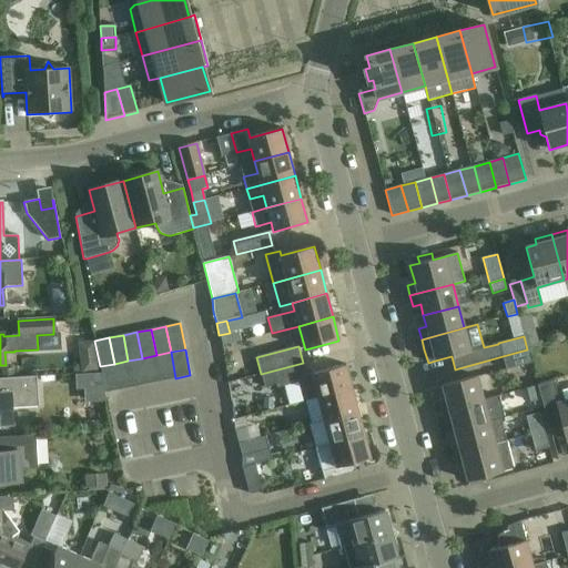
[(530,363),(527,350),(503,356),(506,369),(530,363)]
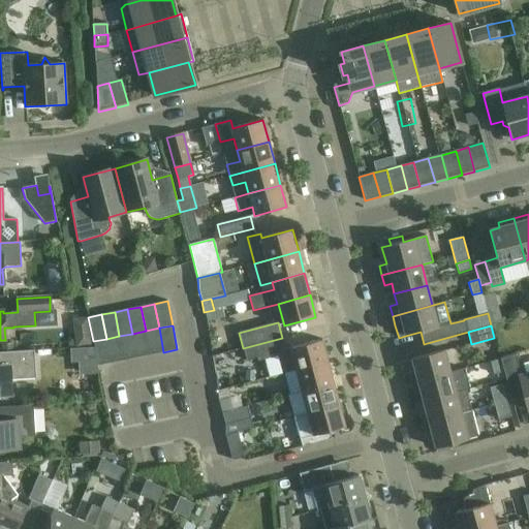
[(159,328),(146,331),(151,355),(163,352),(159,328)]
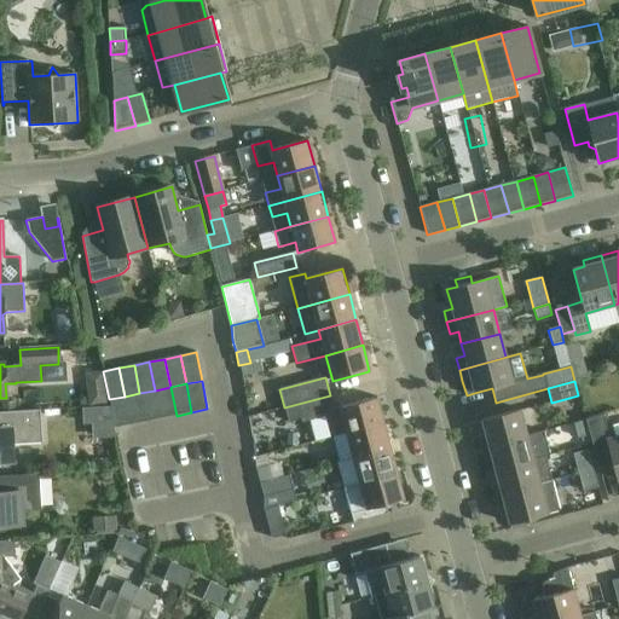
[(171,387),(155,391),(161,418),(177,416),(171,387)]
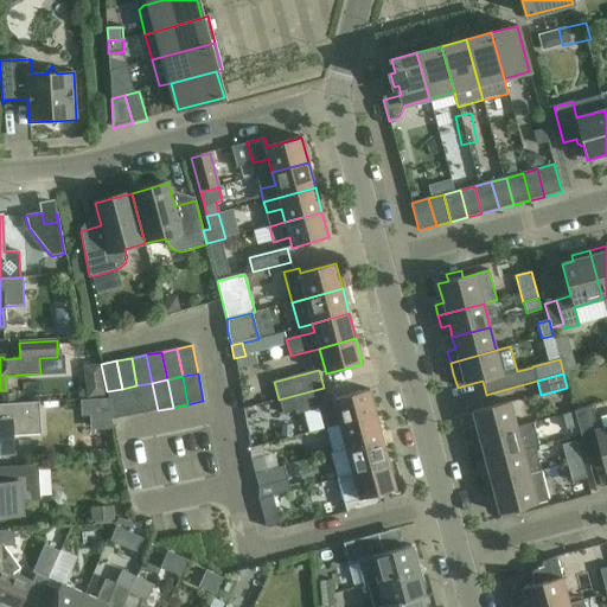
[(152,383),(136,385),(142,414),(158,410),(152,383)]
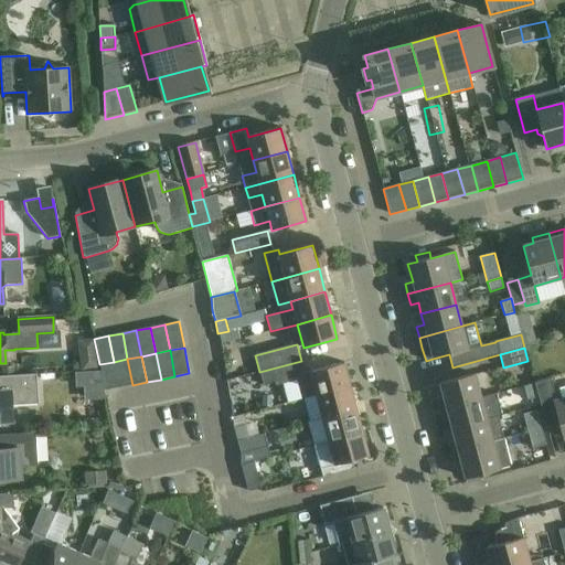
[(127,359),(114,362),(119,387),(132,385),(127,359)]
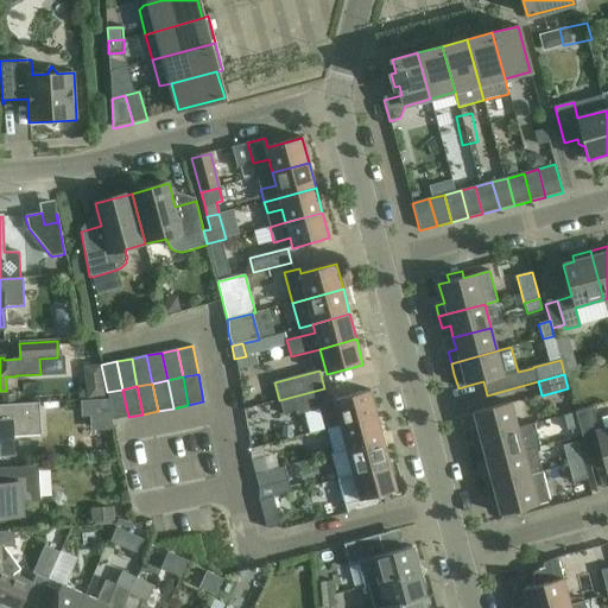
[(328,401),(324,388),(279,400),(283,415),(296,412),(297,416),(321,410),(325,429),(340,425),(377,416),(369,391),(328,401)]
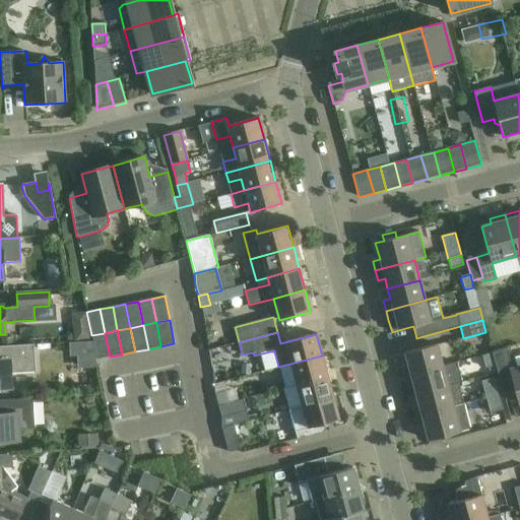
[(105,333),(91,335),(96,360),(110,356),(105,333)]
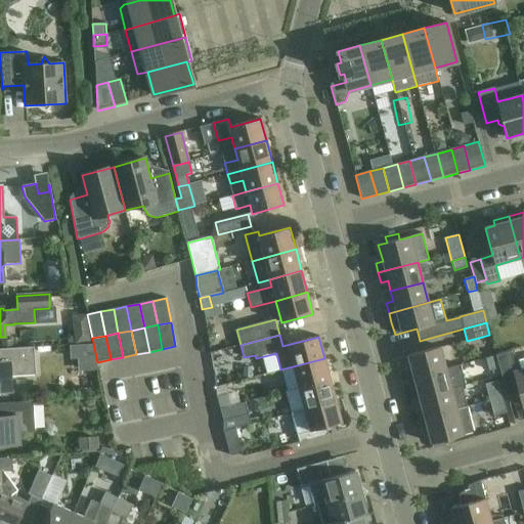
[(0,392),(12,392),(37,390),(36,375),(34,347),(16,348),(0,349),(0,392)]
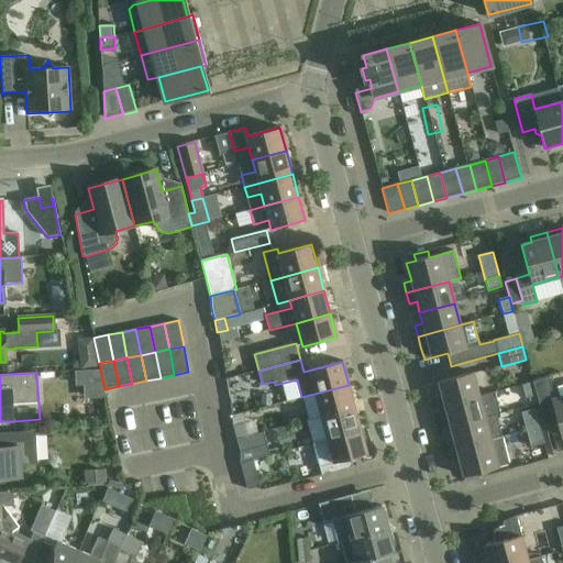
[(434,397),(437,408),(479,397),(473,373),(438,383),(441,396),(434,397)]
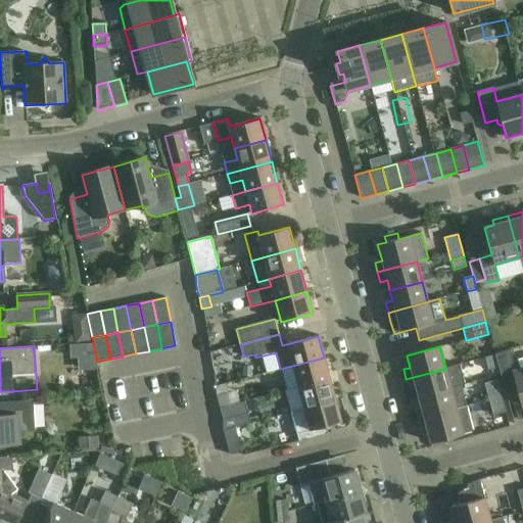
[(494,355),(498,368),(506,395),(519,391),(522,405),(522,370),(516,373),(510,350),(494,354),(494,355)]
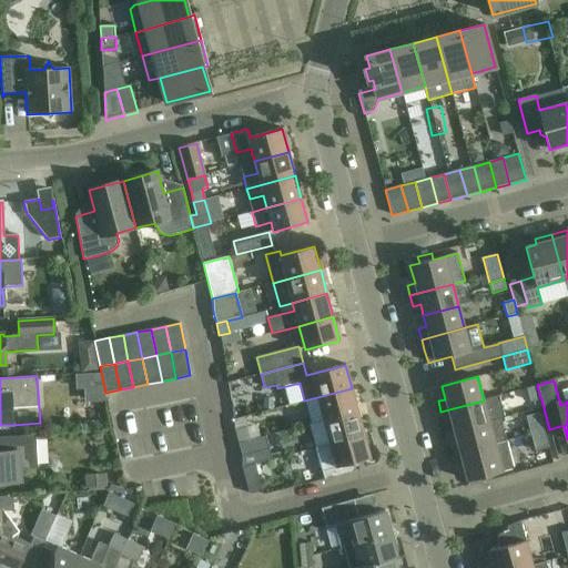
[(530,403),(541,399),(537,386),(526,388),(530,403)]
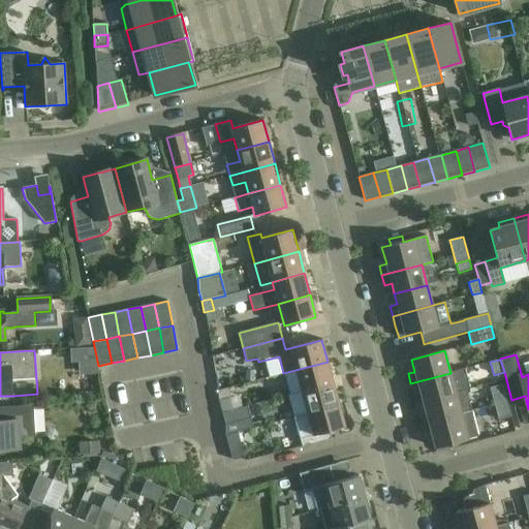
[(334,383),(328,362),(296,370),(302,392),(334,383)]
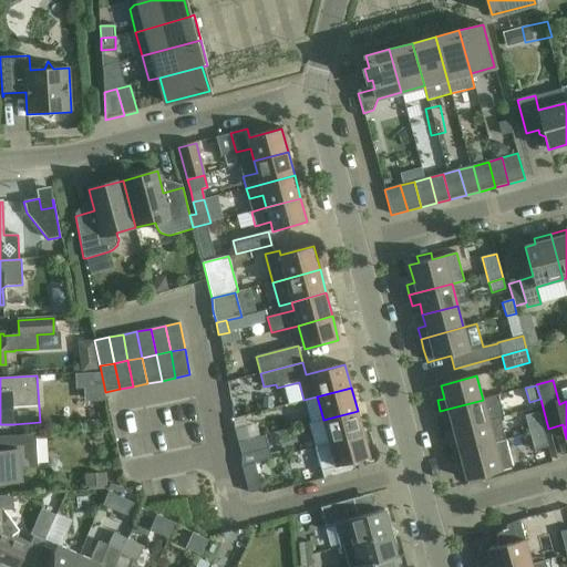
[(483,400),(440,411),(443,421),(451,420),(453,431),(500,419),(504,418),(497,395),(483,400)]
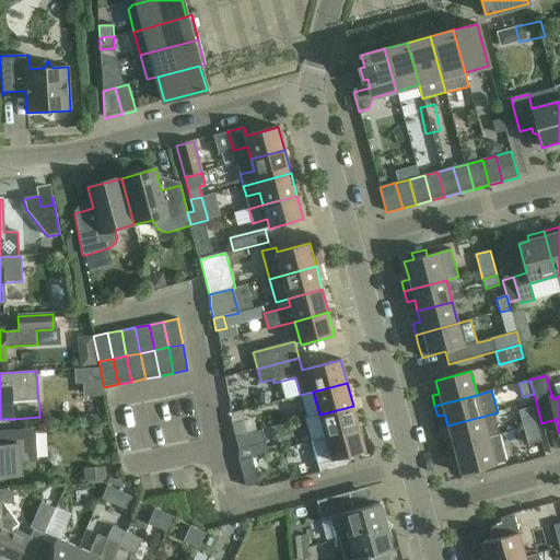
[(359,429),(353,406),(319,415),(325,438),(359,429)]
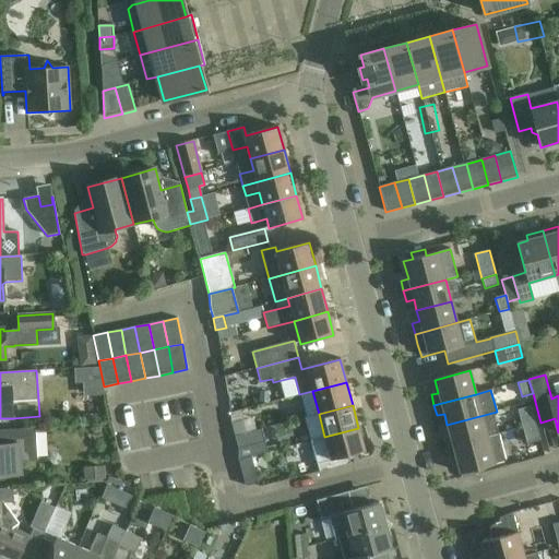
[(518,409),(520,419),(533,416),(531,406),(518,409)]
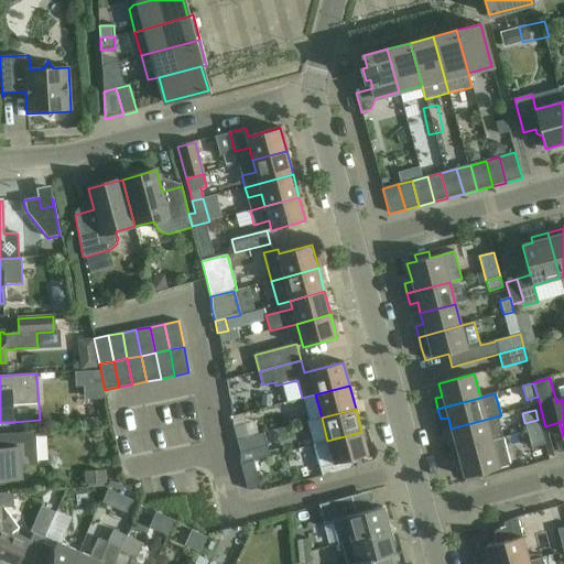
[(454,440),(446,442),(449,452),(502,437),(497,416),(451,429),(454,440)]
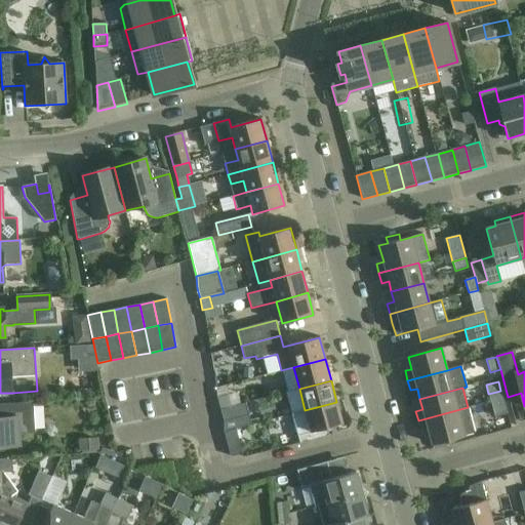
[(137,412),(146,412),(145,389),(136,389),(137,412)]
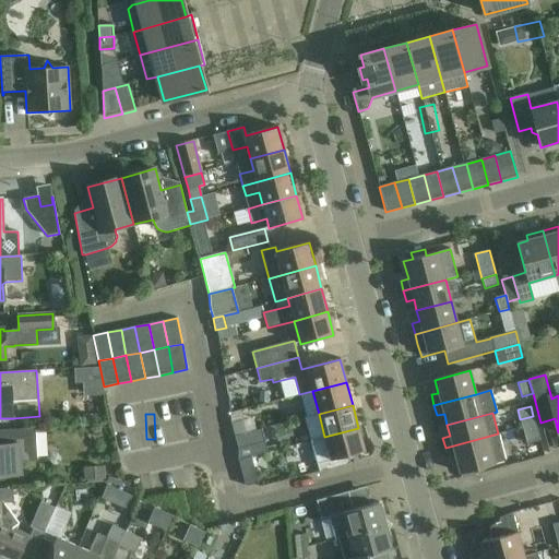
[(539,440),(533,416),(520,419),(526,444),(539,440)]
